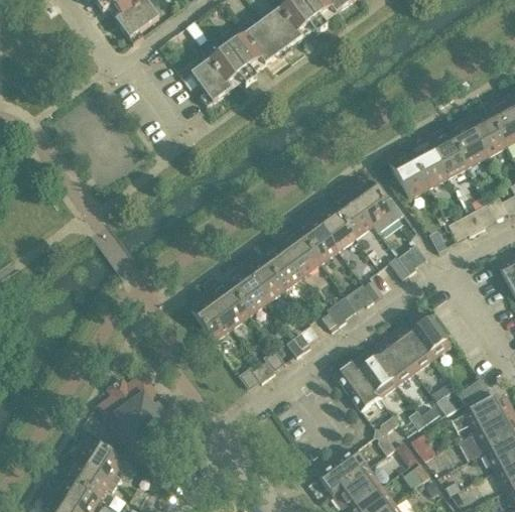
[(101,0),(108,9),(113,4),(121,15),(116,20),(133,44),(143,37),(140,32),(159,18),(146,0),(101,0)]
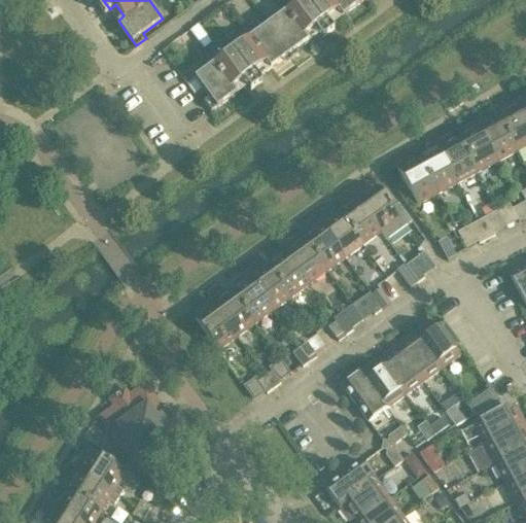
[(290,54),(332,23),(327,16),(339,8),(344,14),(363,0),(301,0),(268,24),(290,54)]
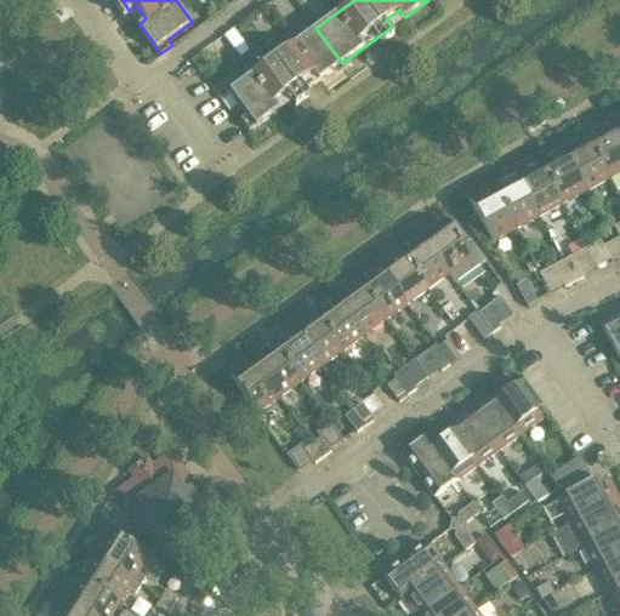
[(316,28),(231,90),(249,113),(242,118),(251,130),(280,108),(276,102),(289,91),(294,98),(307,89),(320,79),(342,63),(316,28)]
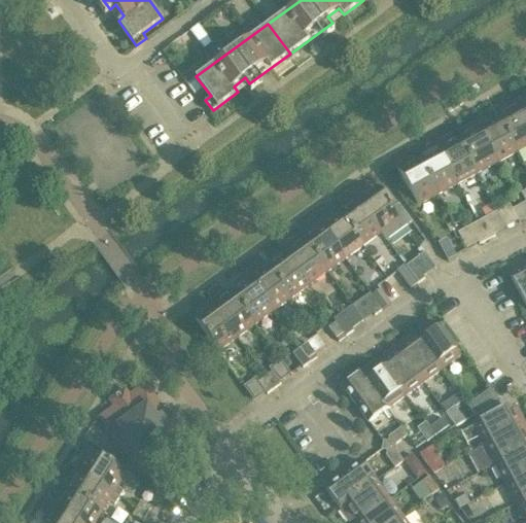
[(197,26),(190,30),(203,46),(208,41),(197,26)]
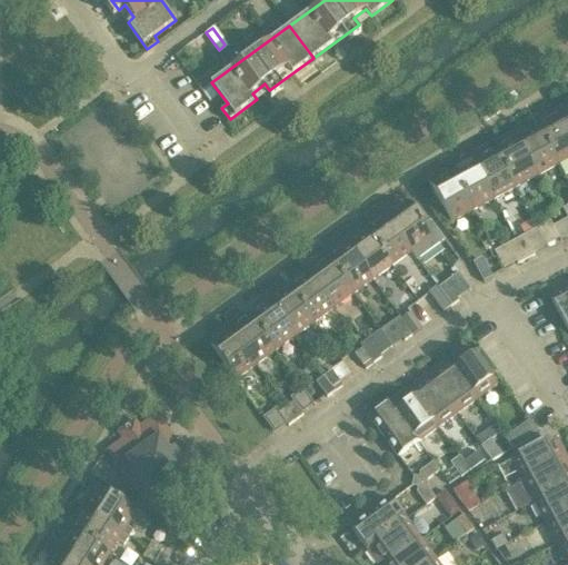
[(567,101),(556,108),(567,129),(567,101)]
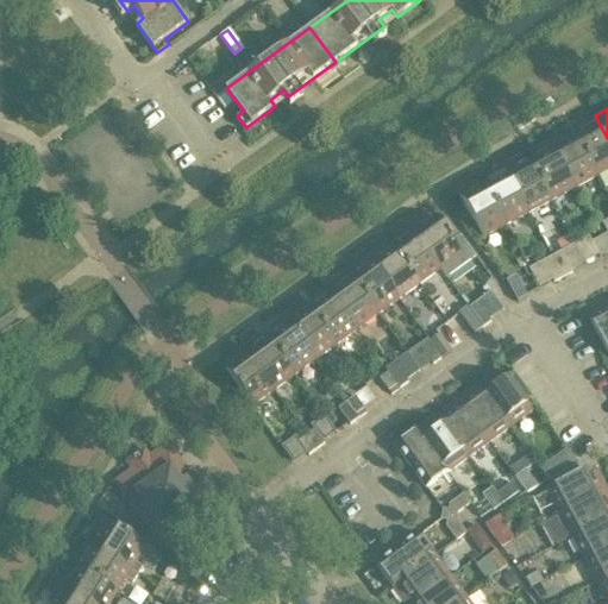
[(607,138),(595,115),(577,125),(581,131),(576,133),(597,174),(607,168),(607,138)]
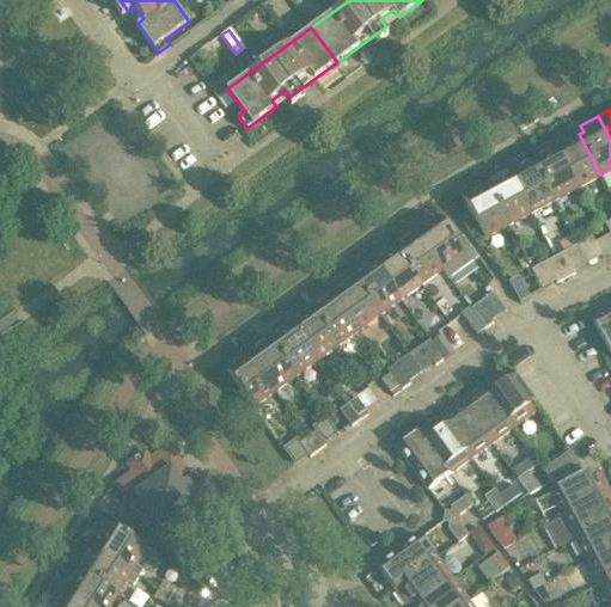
[(569,130),(553,140),(578,186),(600,175),(579,134),(573,138),(569,130)]
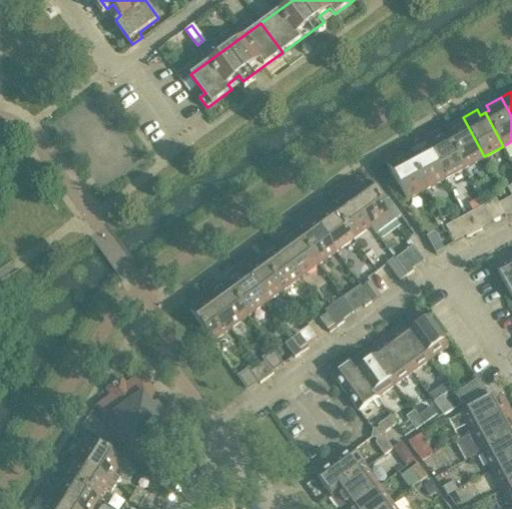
[(451,130),(447,132),(465,166),(484,156),(463,117),(448,125),(451,130)]
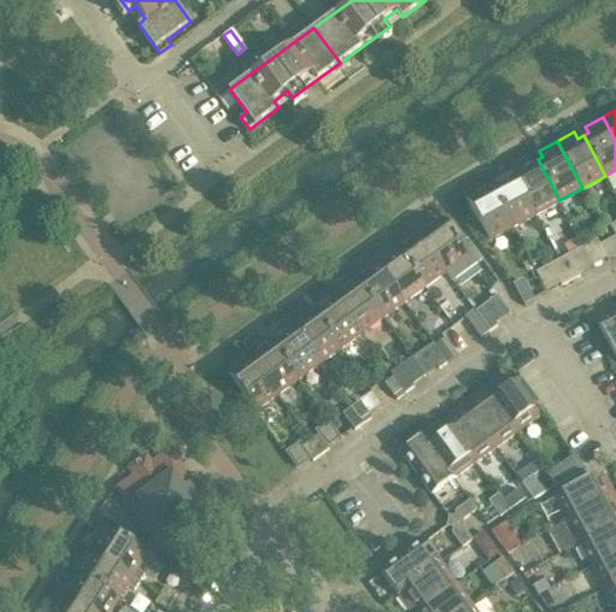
[(559,200),(538,159),(532,163),(528,157),(510,166),(537,213),(559,200)]
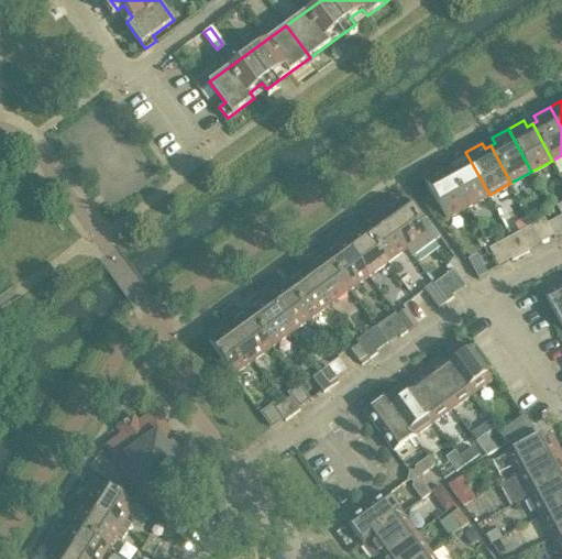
[(453,166),(448,168),(467,206),(489,195),(465,152),(450,161),(453,166)]
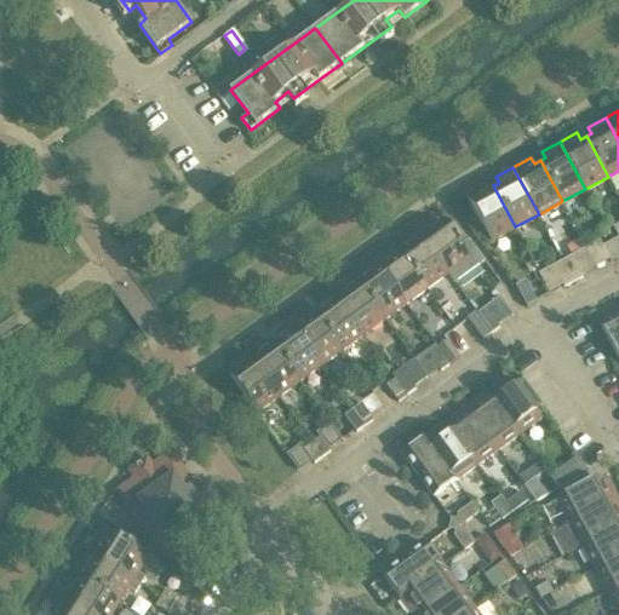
[(515,226),(493,185),(488,189),(485,182),(466,193),(492,240),(515,226)]
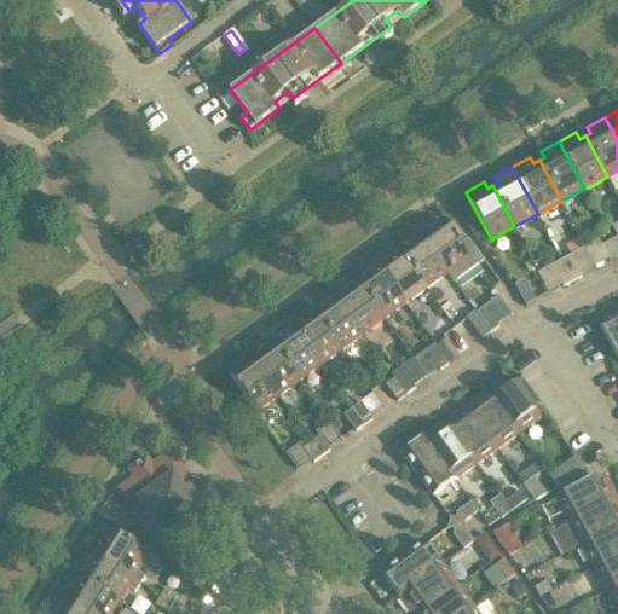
[(469,238),(462,243),(443,218),(437,221),(433,215),(417,226),(449,270),(456,279),(484,259),(469,238)]
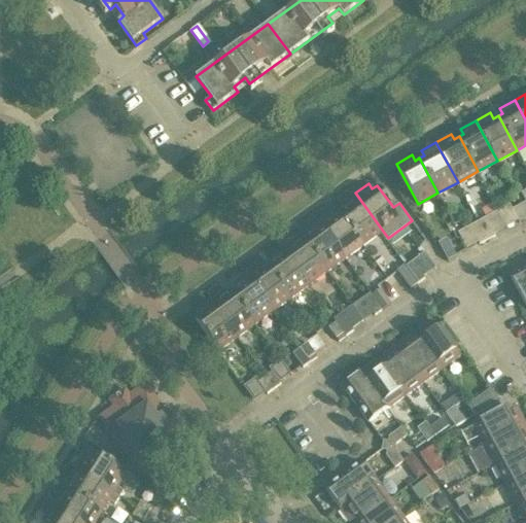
[(344,209),(341,211),(363,243),(382,230),(355,193),(341,204),(344,209)]
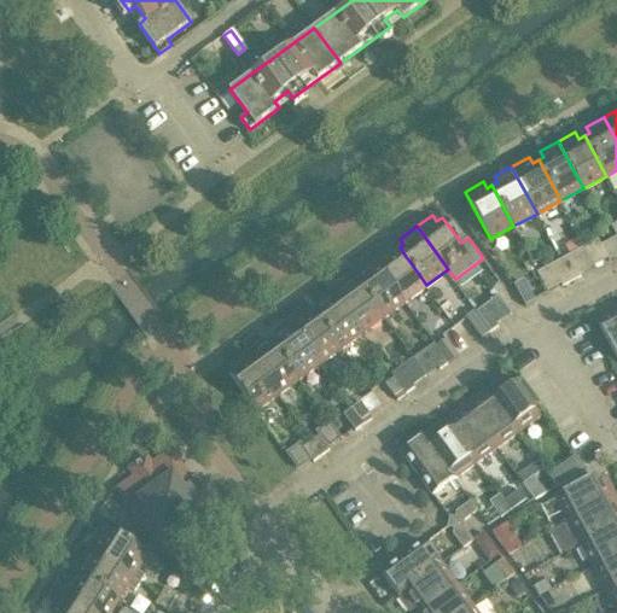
[(566,245),(571,255),(585,247),(580,238),(566,245)]
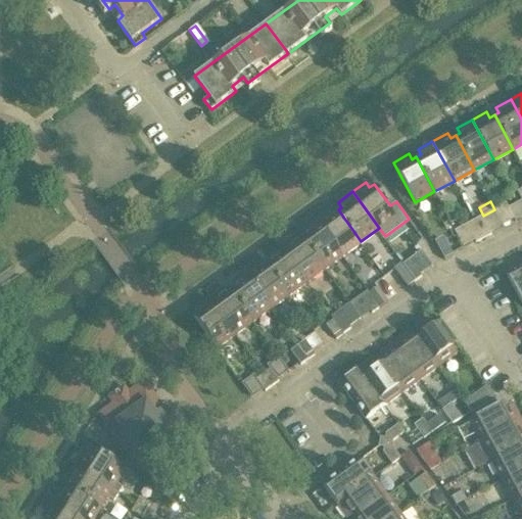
[(521,210),(517,201),(509,205),(516,219),(521,216),(521,210)]
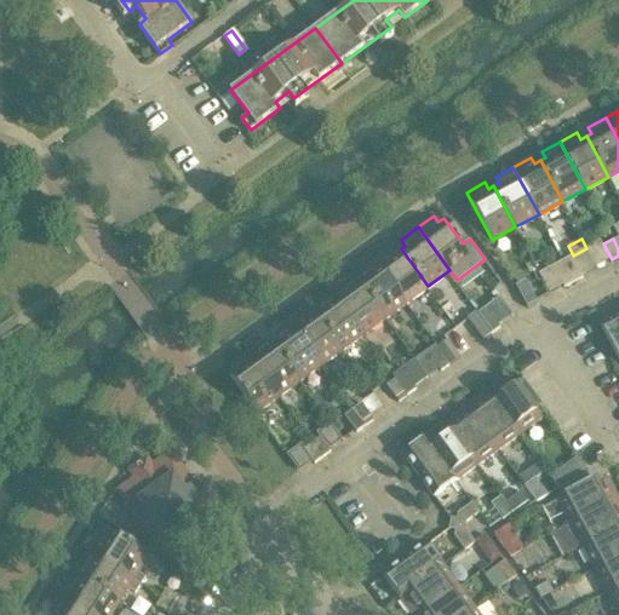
[(391,247),(376,258),(407,302),(428,286),(401,248),(395,253),(391,247)]
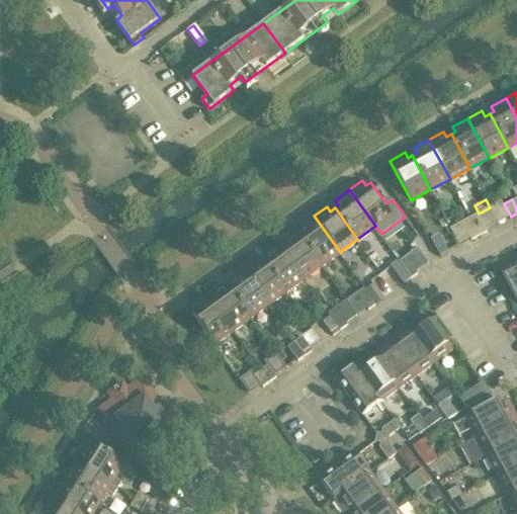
[(471,218),(480,234),(488,230),(479,213),(471,218)]
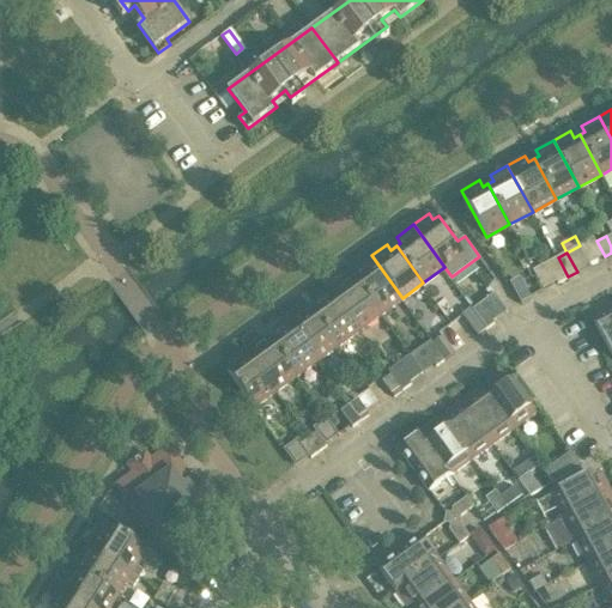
[(403,298),(371,255),(355,267),(359,273),(355,277),(381,314),(403,298)]
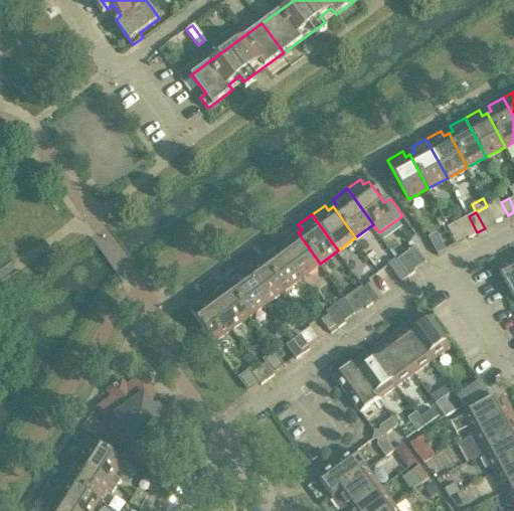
[(477,232),(469,216),(461,220),(470,236),(477,232)]
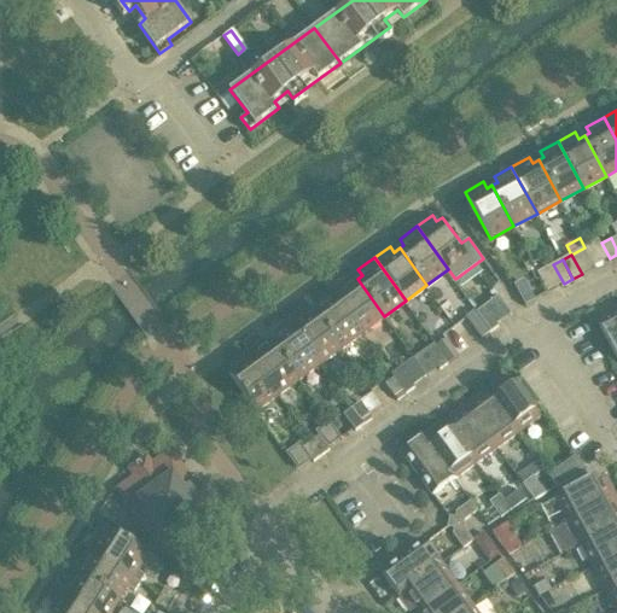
[(348,276),(331,289),(364,332),(384,316),(358,279),(351,282),(348,276)]
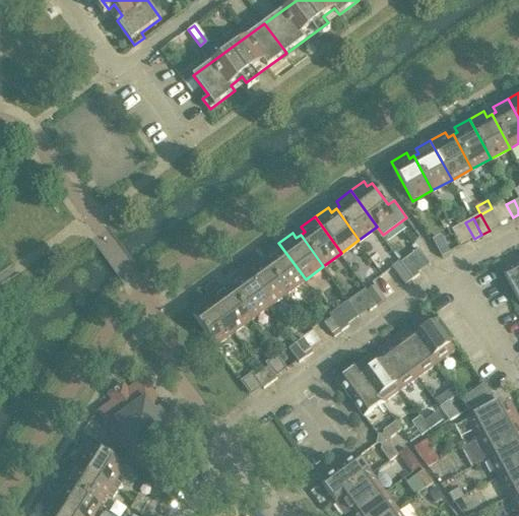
[(451,251),(442,233),(433,237),(443,255),(451,251)]
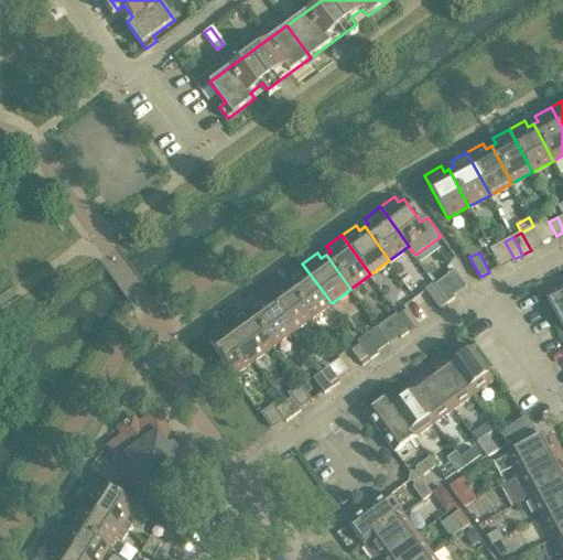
[(292,280),(287,283),(312,316),(332,303),(302,264),(288,275),(292,280)]
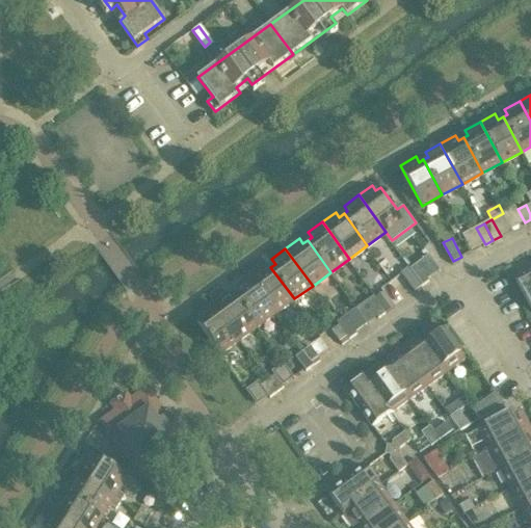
[(530,262),(520,268),(523,273),(516,276),(530,302),(530,262)]
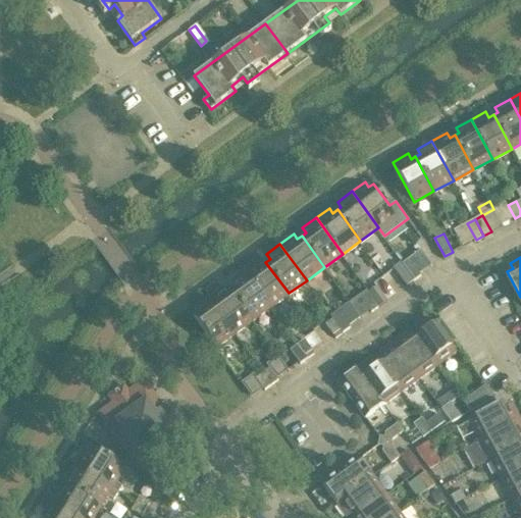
[(406,266),(415,277),(421,273),(420,271),(421,270),(412,258),(404,263),(406,266)]
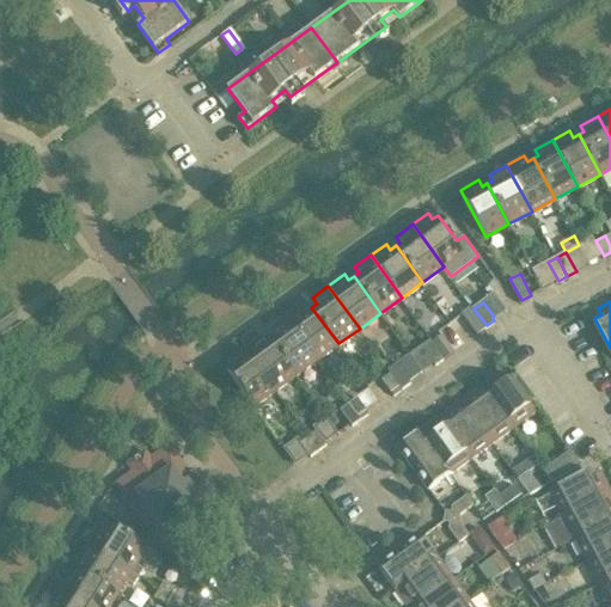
[(338,343),(311,307),(306,311),(303,305),(287,316),(318,359),(338,343)]
